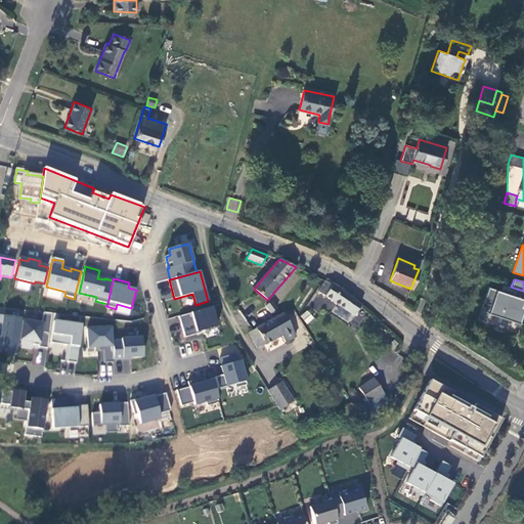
[(354,315),(361,304),(353,297),(339,288),(338,288),(332,285),(324,280),(317,292),(324,296),(331,300),(339,306),(354,315)]
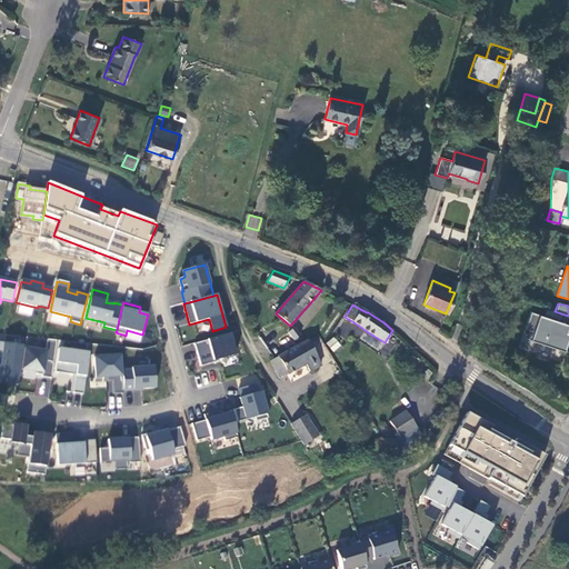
[(555,320),(558,312),(555,311),(545,308),(542,316),(555,320)]
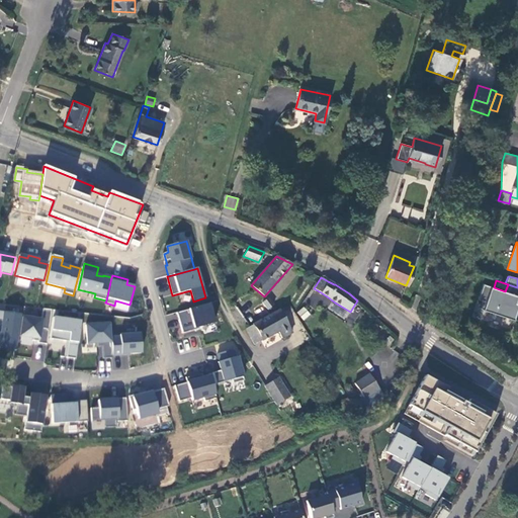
[(508,284),(505,291),(494,287),(482,283),(476,299),(481,300),(478,309),(511,320),(516,305),(517,305),(517,287),(508,284)]
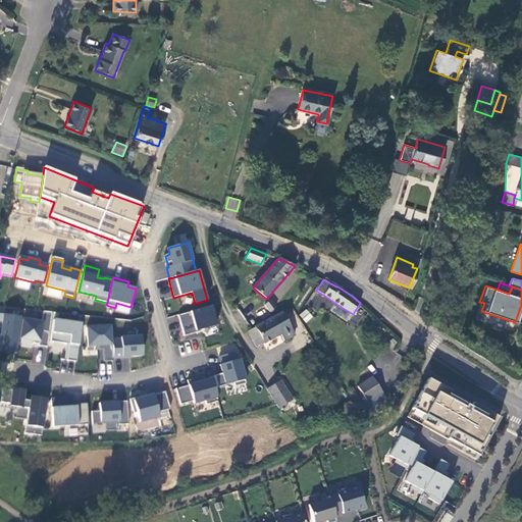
[(161,299),(172,297),(171,290),(160,291),(161,299)]
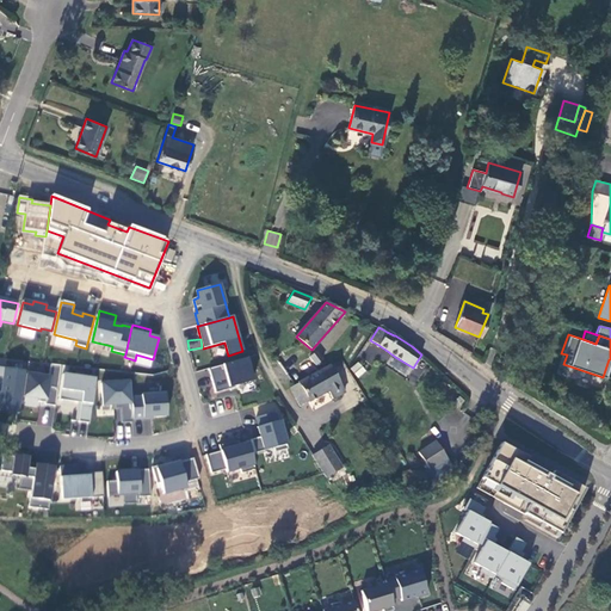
[(310,357),(315,364),(323,359),(316,352),(310,357)]
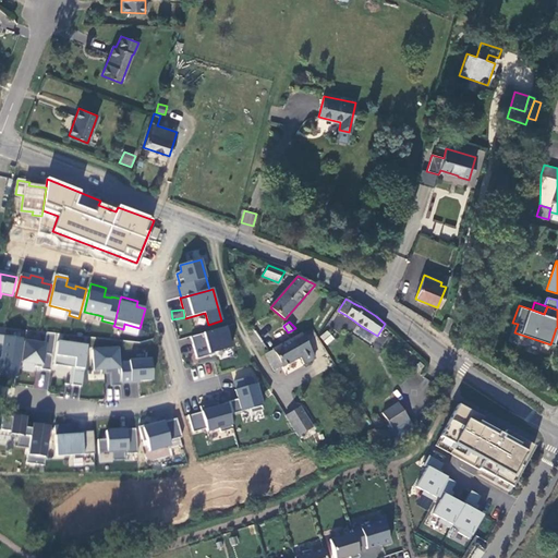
[(0,374),(17,377),(24,330),(0,327),(0,342),(3,342),(0,364),(0,374)]
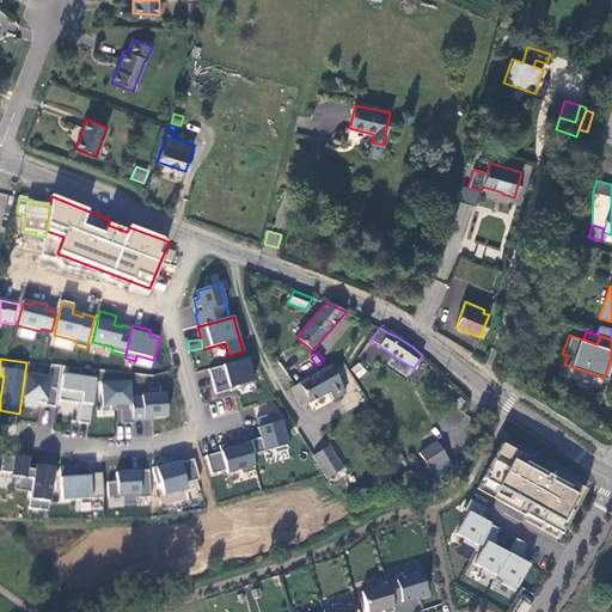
[(248,359),(209,369),(216,395),(234,390),(233,387),(255,381),(248,359)]
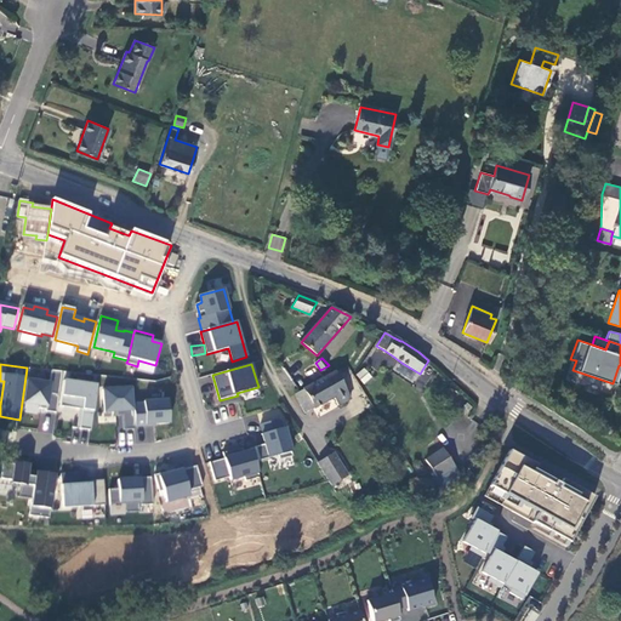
[(320,370),(320,371),(324,379),(334,372),(329,365),(320,370)]
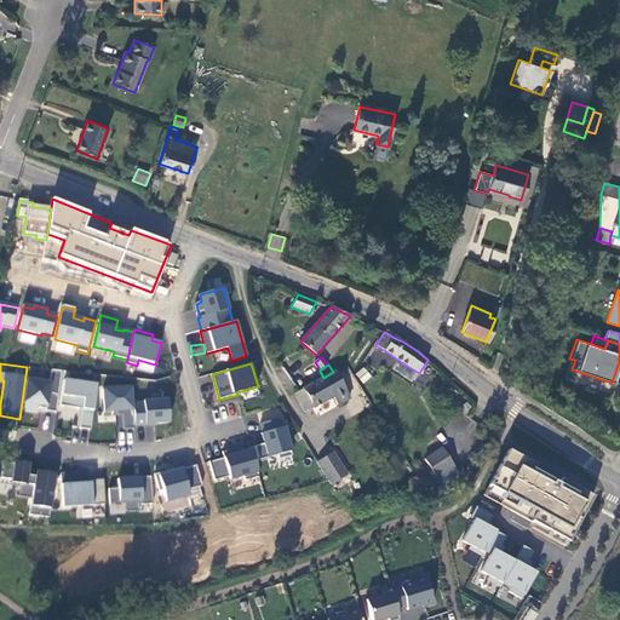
[(363,384),(372,377),(363,366),(355,373),(363,384)]
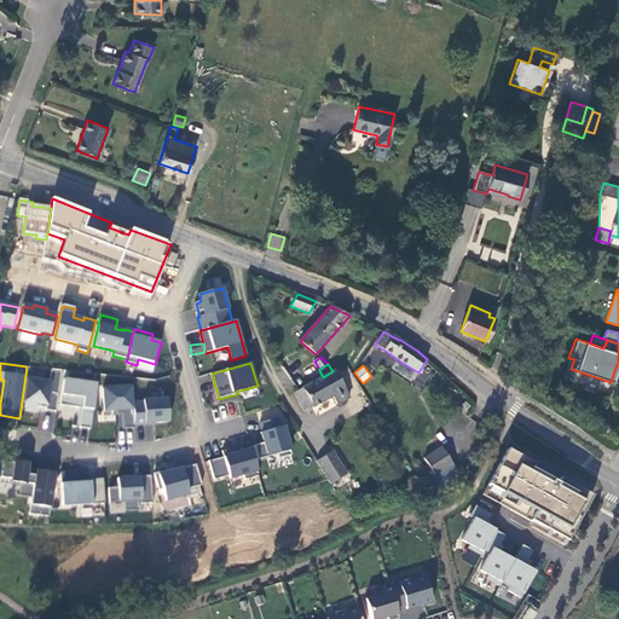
[(57,412),(63,370),(52,369),(50,382),(28,380),(24,403),(40,405),(39,410),(57,412)]
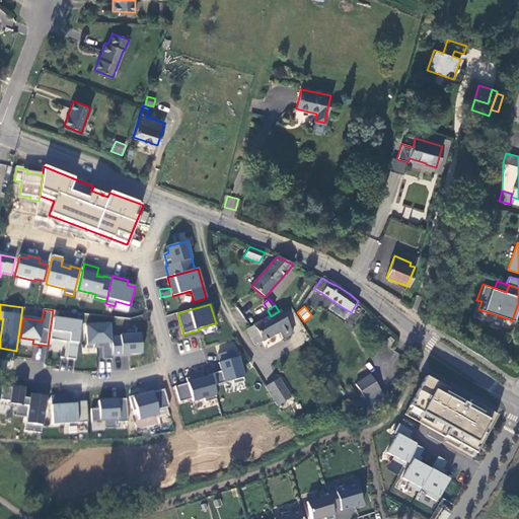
[(253,325),(253,326),(262,342),(279,332),(283,339),(293,334),(280,311),(279,311),(271,316),(253,325)]
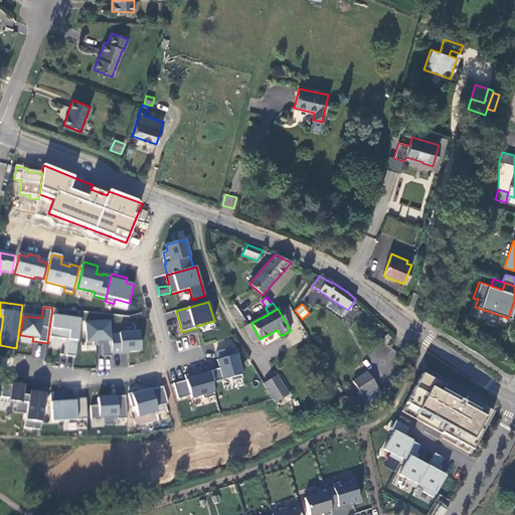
[(63,355),(75,357),(80,320),(53,316),(50,337),(65,339),(63,355)]
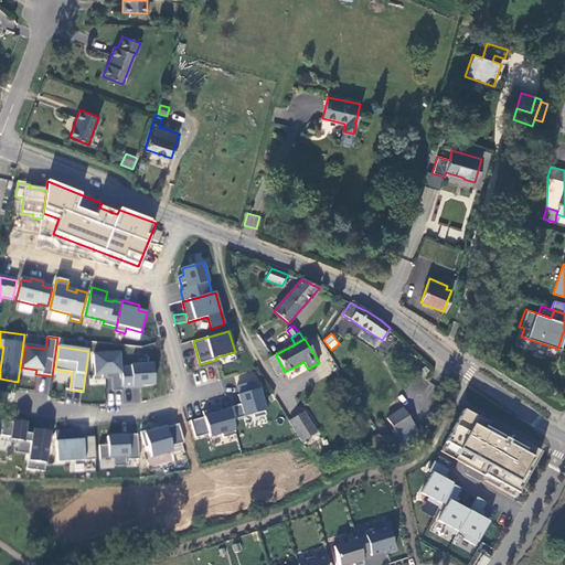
[(113,392),(123,391),(120,353),(95,355),(96,375),(106,375),(106,379),(113,379),(113,392)]
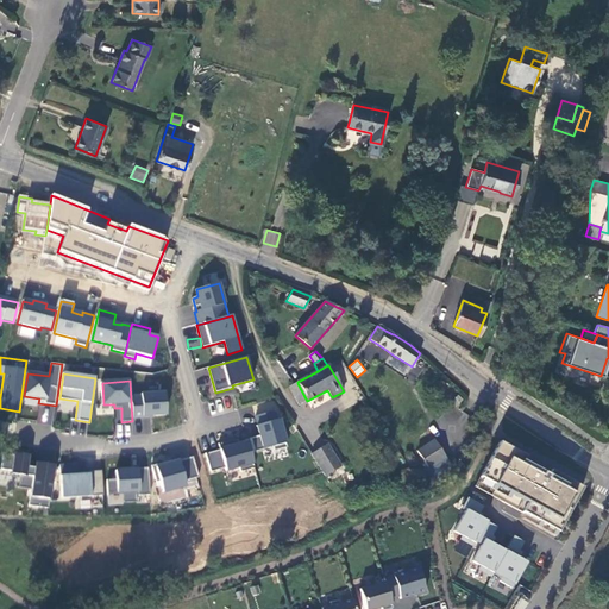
[(300,405),(307,401),(297,383),(289,387),(300,405)]
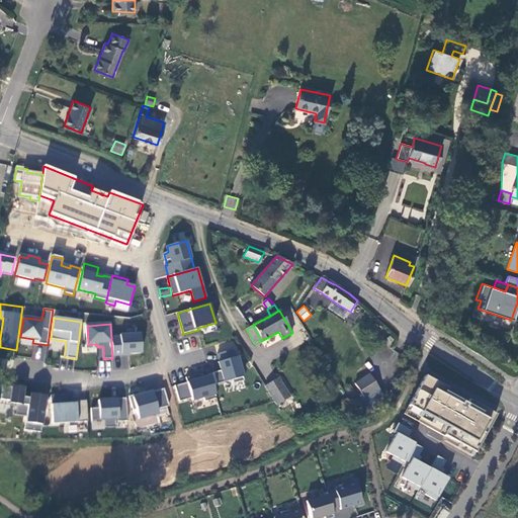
[(111,338),(112,356),(122,356),(122,354),(142,353),(141,334),(120,335),(120,337),(111,338)]
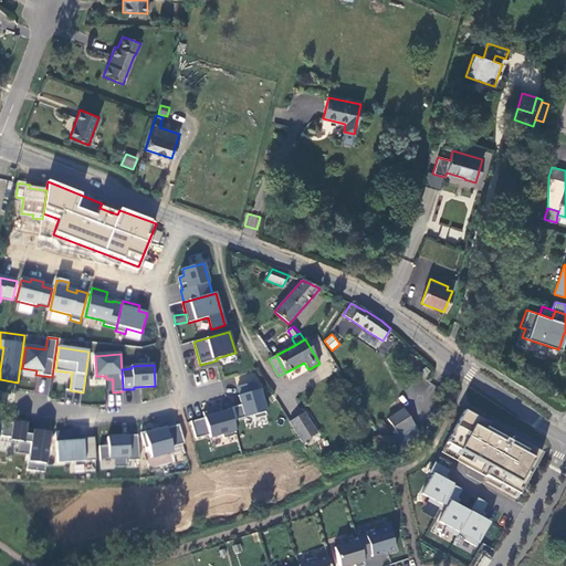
[(49,392),(50,379),(40,378),(39,391),(49,392)]
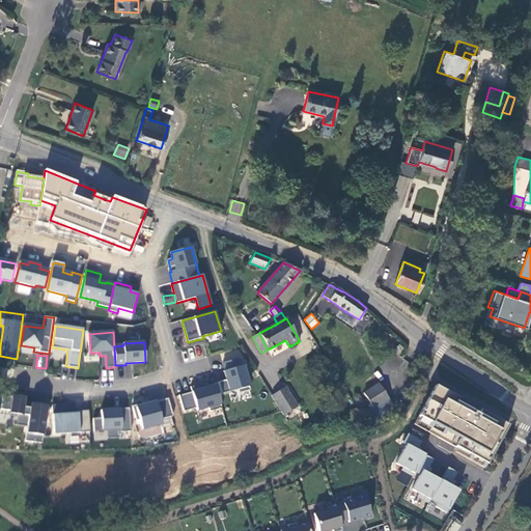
[(238,359),(223,363),(226,371),(224,371),(226,380),(219,382),(222,394),(239,390),(240,393),(251,390),(244,366),(241,367),(238,359)]
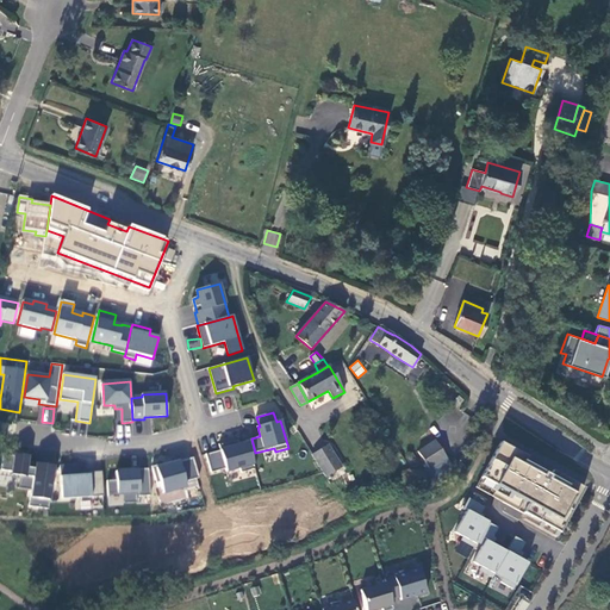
[(255,468),(248,442),(237,446),(236,440),(219,444),(221,450),(206,454),(212,473),(226,468),(226,472),(240,468),(242,472),(255,468)]
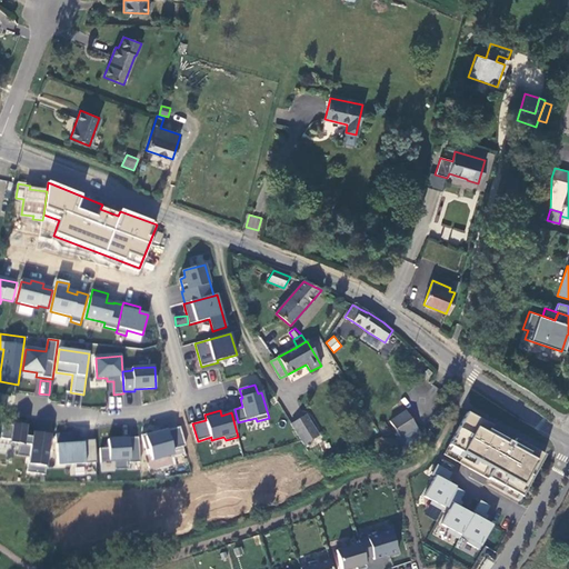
[(417,428),(406,411),(390,422),(400,439),(417,428)]
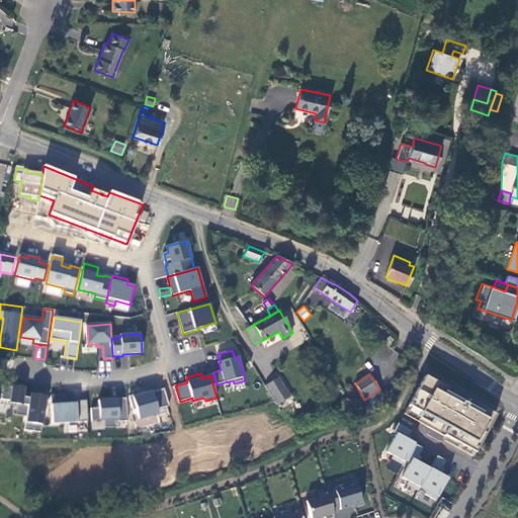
[(462,398),(424,376),(404,415),(475,453),(496,415),(462,398)]
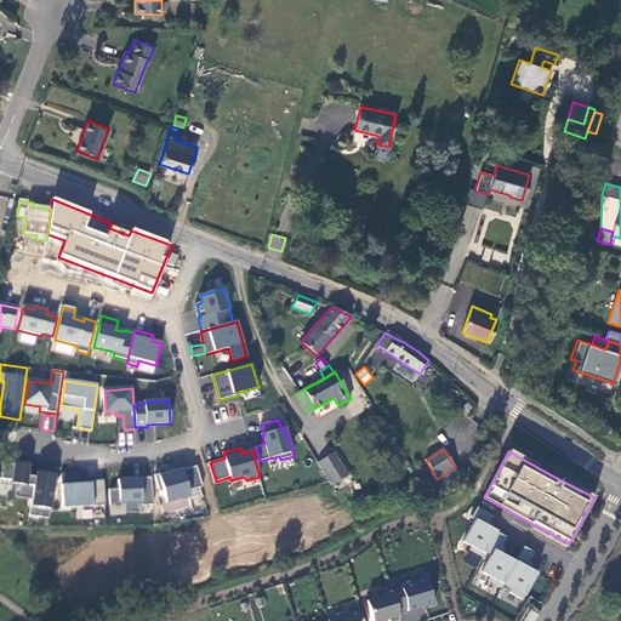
[(348,476),(334,453),(317,462),(331,485),(348,476)]
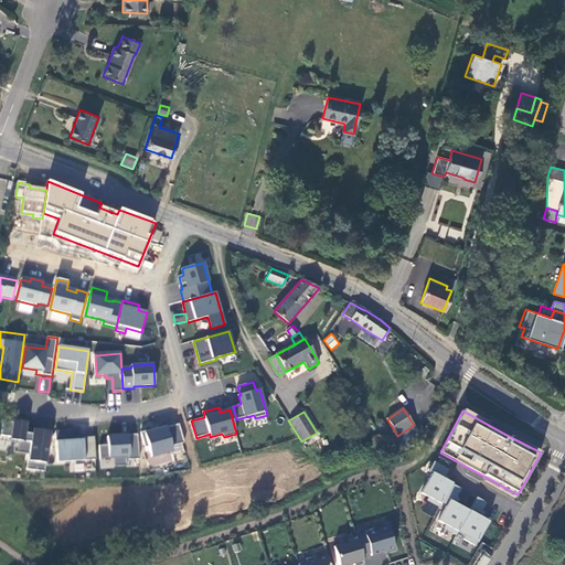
[(45,472),(51,433),(27,429),(27,424),(12,422),(12,424),(0,422),(0,436),(10,438),(10,440),(19,441),(18,454),(29,455),(27,470),(45,472)]
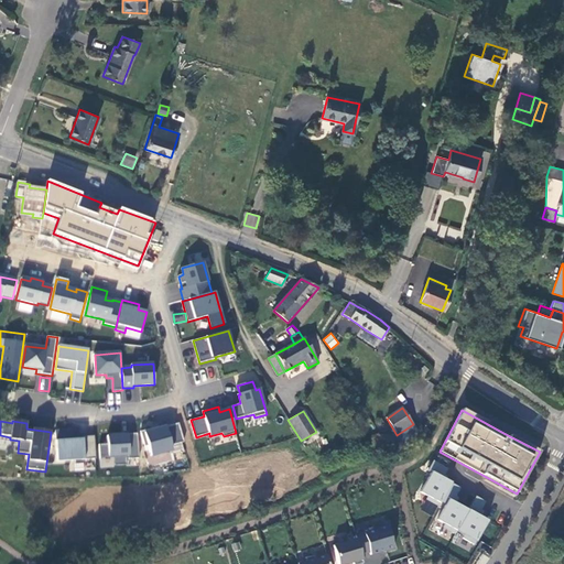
[(184,442),(179,423),(159,429),(158,427),(141,432),(144,447),(148,446),(151,456),(172,451),(171,446),(184,442)]
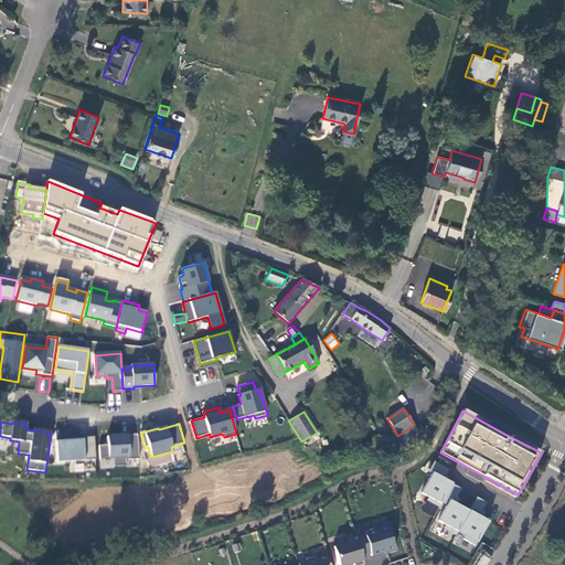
[(57,462),(96,460),(95,437),(73,438),(72,430),(55,432),(57,462)]
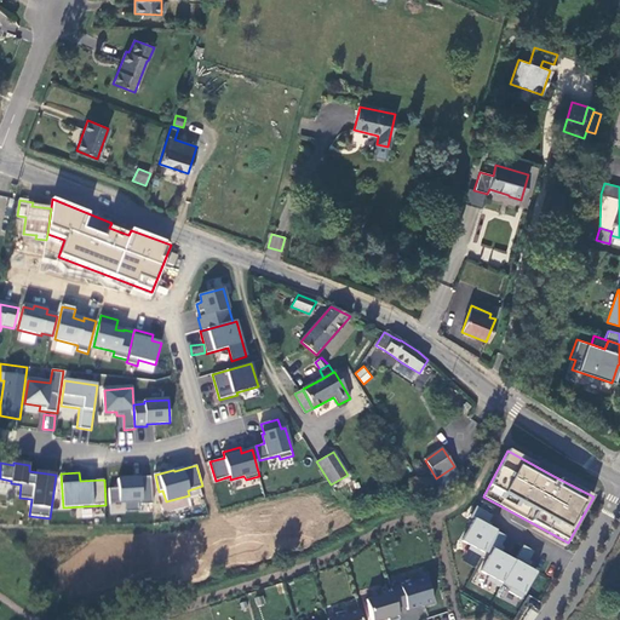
[(153,504),(151,476),(139,477),(139,478),(118,480),(119,488),(109,489),(110,503),(126,501),(126,512),(139,511),(139,505),(153,504)]
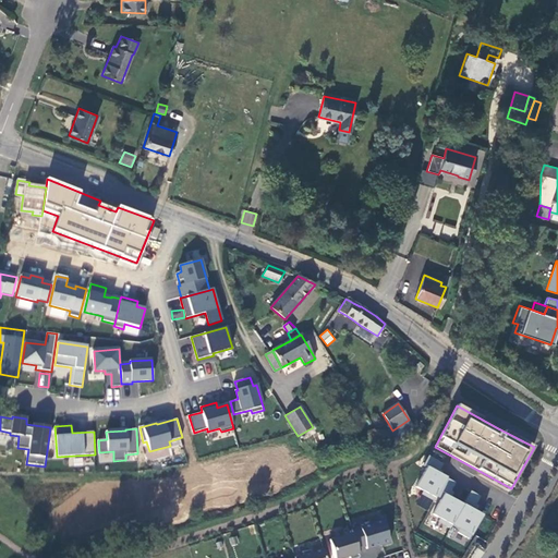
[(437,473),(443,464),(428,457),(423,466),(426,469),(415,487),(435,498),(437,493),(443,496),(433,514),(439,519),(437,522),(450,529),(452,525),(459,530),(457,533),(469,540),(482,516),(472,510),(480,497),(470,492),(462,506),(447,497),(455,483),(437,473)]
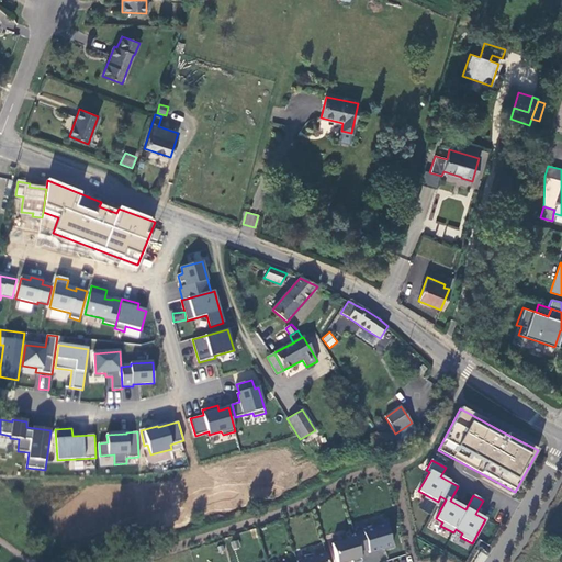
[(369,553),(392,547),(385,525),(353,534),(355,537),(360,553),(368,550),(369,553)]
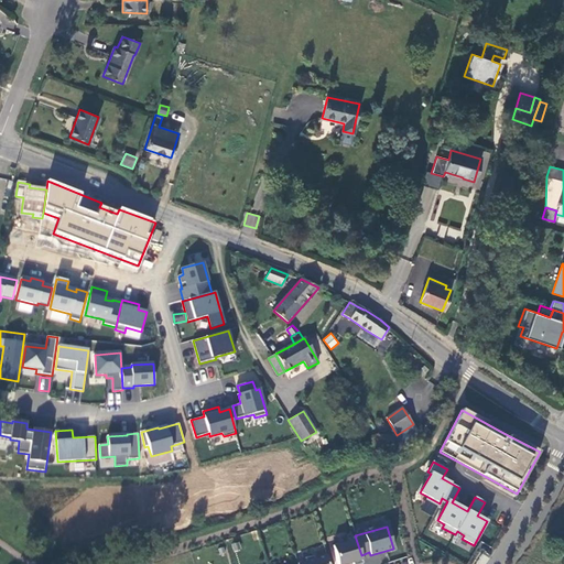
[(353,563),(360,563),(364,563),(361,555),(356,539),(333,546),(337,563),(348,563),(354,563),(353,563)]
